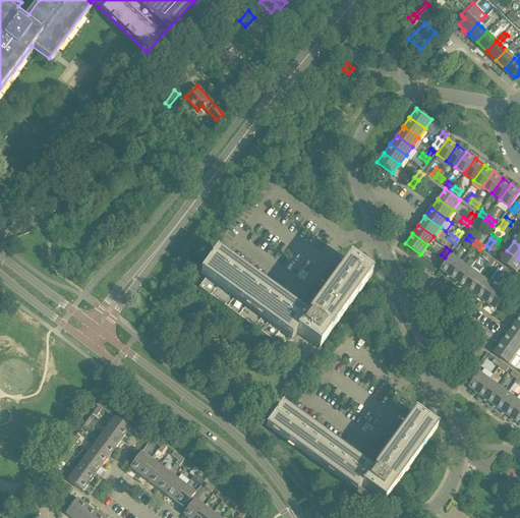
[(212,249),(197,270),(200,272),(205,275),(206,276),(198,285),(272,339),(280,328),(291,336),(295,331),(316,346),(369,274),(350,260),(313,311),(307,320),(293,309),(212,249)]
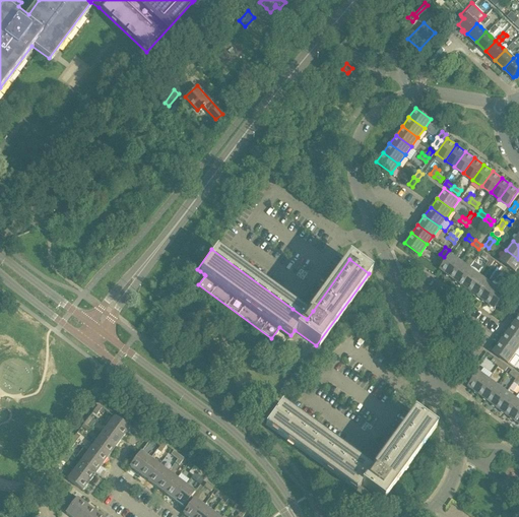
[(515,270),(518,264),(518,259),(506,250),(500,259),(515,270)]
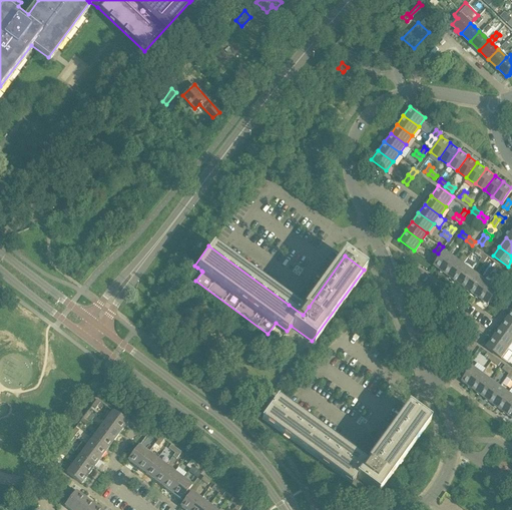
[(481,257),(484,252),(477,248),(474,251),(481,257)]
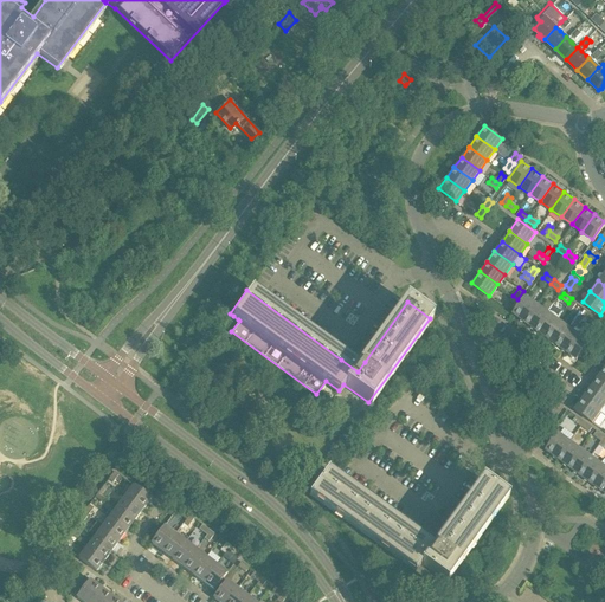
[(523,321),(536,303),(526,295),(513,312),(523,321)]
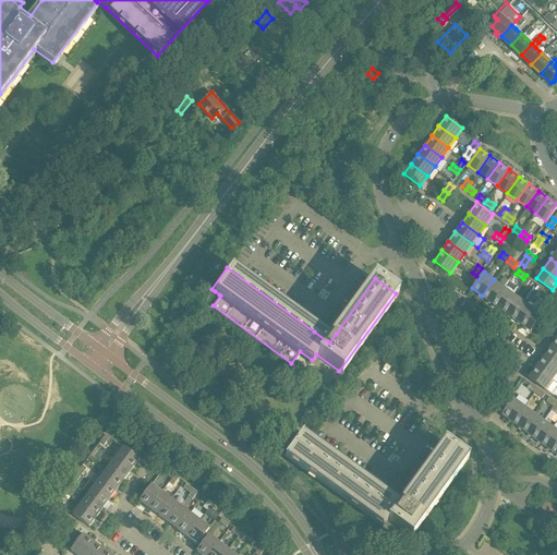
[(471,282),(476,276),(472,273),(467,279),(471,282)]
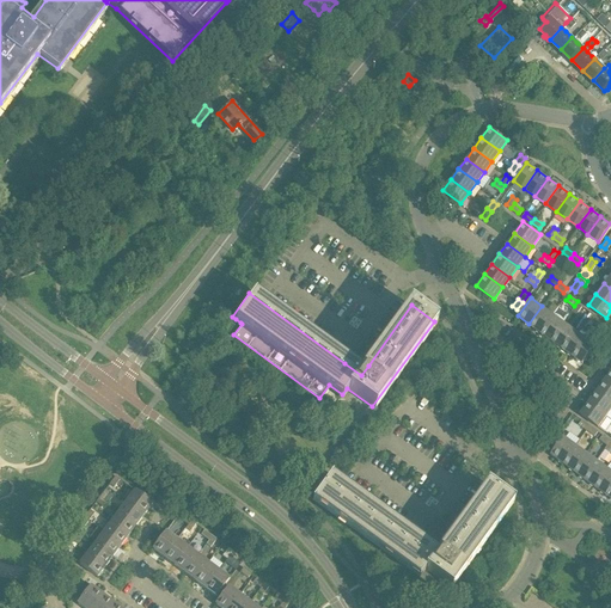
[(578,301),(574,306),(572,309),(575,313),(581,305),(578,301)]
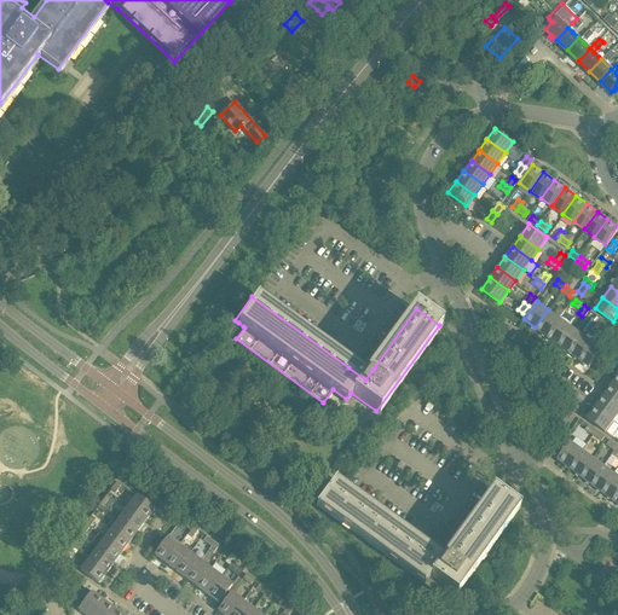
[(558,317),(544,335),(555,342),(569,325),(576,315),(564,308),(558,317)]
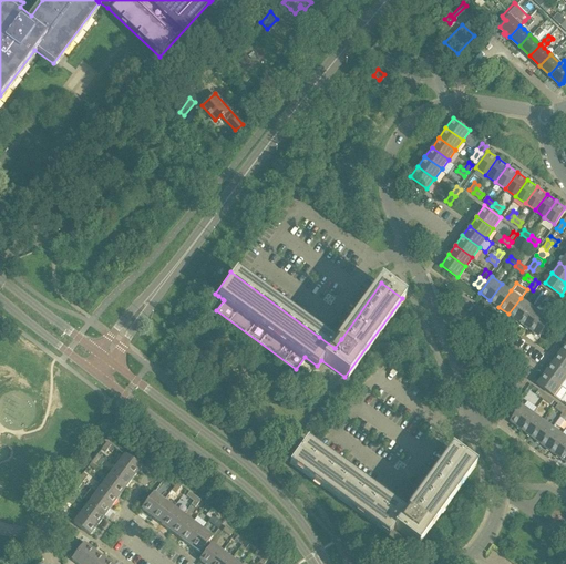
[(498,307),(511,290),(502,284),(490,300),(498,307)]
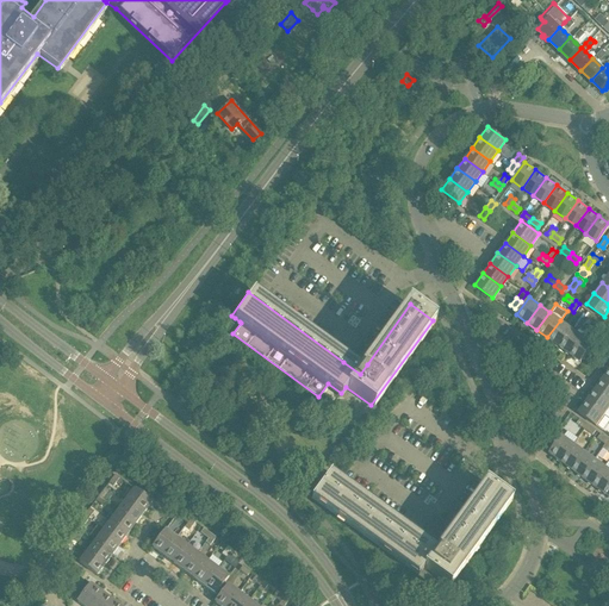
[(588,310),(584,314),(588,317),(585,320),(589,323),(591,319),(592,320),(596,316),(589,311),(588,310)]
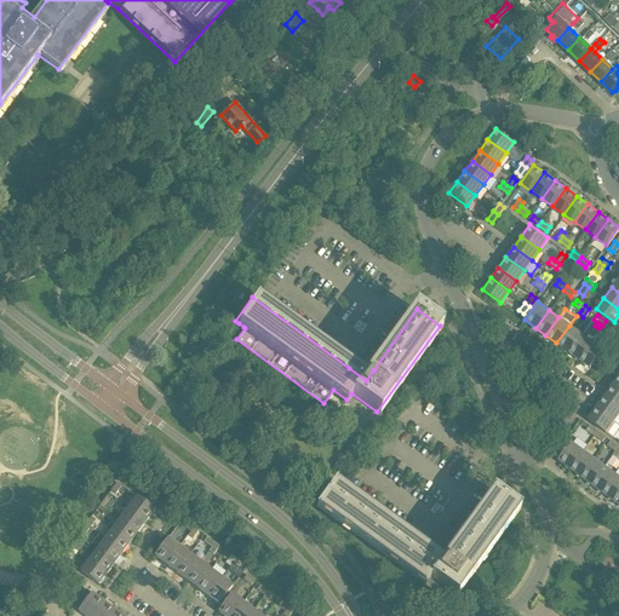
[(606,321),(602,326),(611,330),(613,327),(611,324),(606,321)]
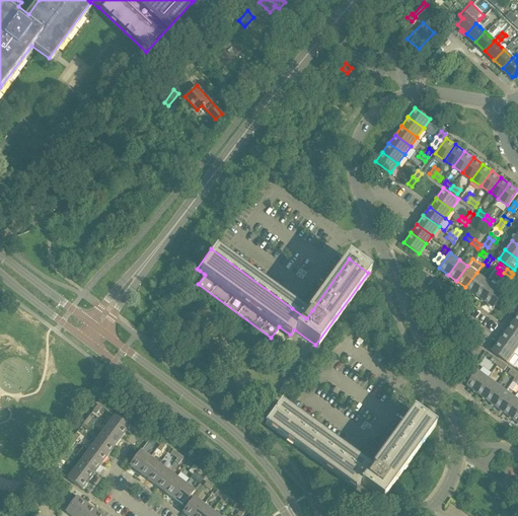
[(474,294),(486,279),(476,273),(465,287),(474,294)]
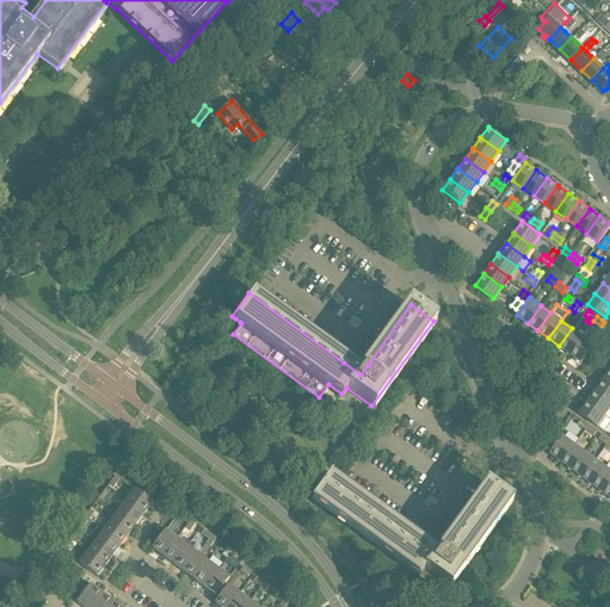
[(327,334),(345,347),(349,341),(332,328),(327,334)]
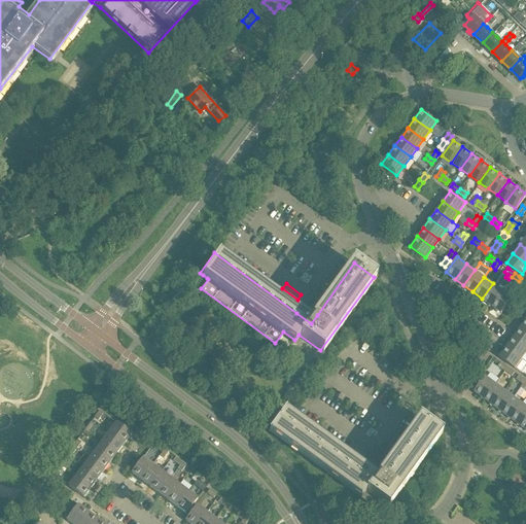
[(493,283),(482,299),(491,305),(501,290),(493,283)]
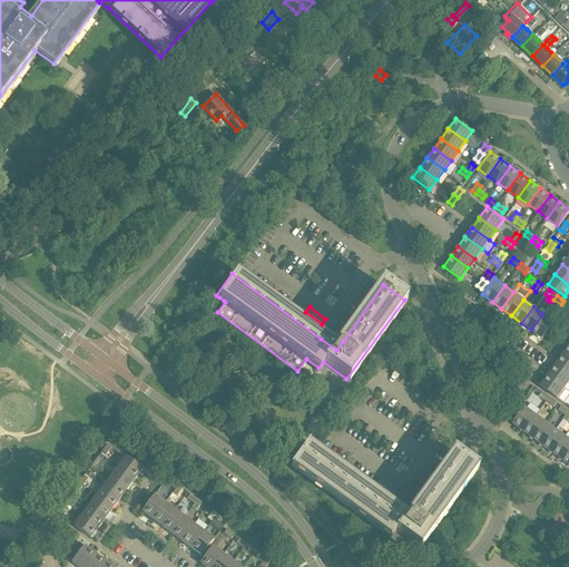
[(542,314),(531,330),(541,338),(552,321),(542,314)]
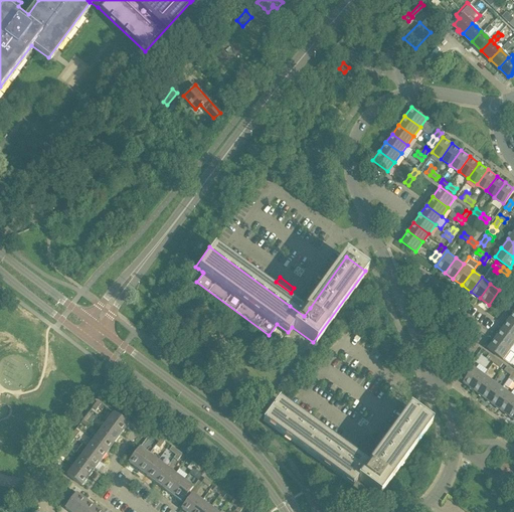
[(513,325),(507,321),(501,330),(513,338),(513,325)]
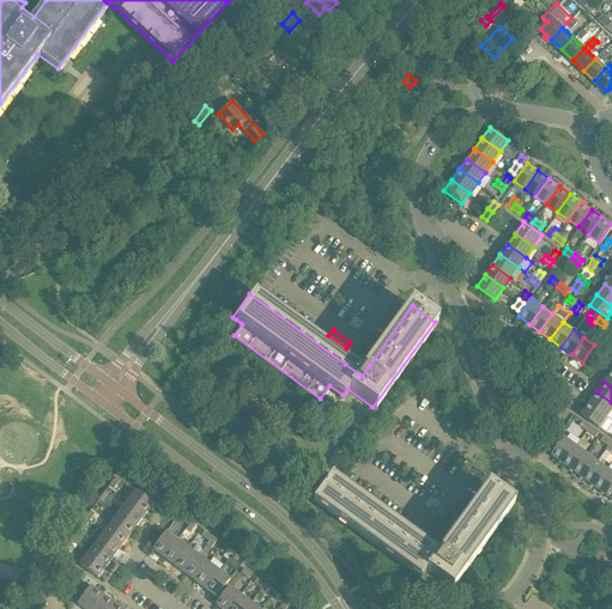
[(591,401),(589,402),(606,415),(611,419),(611,402),(597,393),(591,401)]
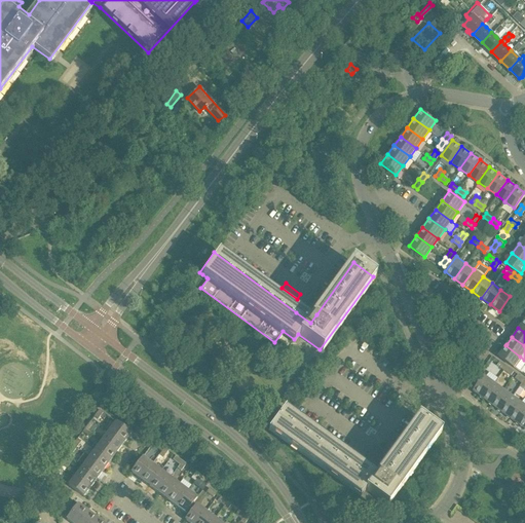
[(505,345),(498,355),(514,366),(519,369),(524,360),(520,357),(505,345)]
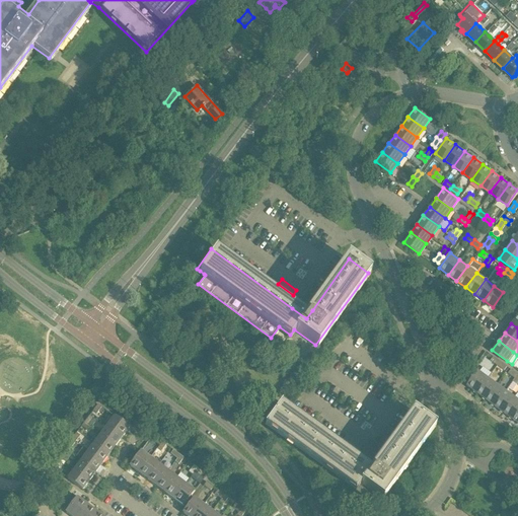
[(496,363),(499,359),(492,355),(490,359),(496,363)]
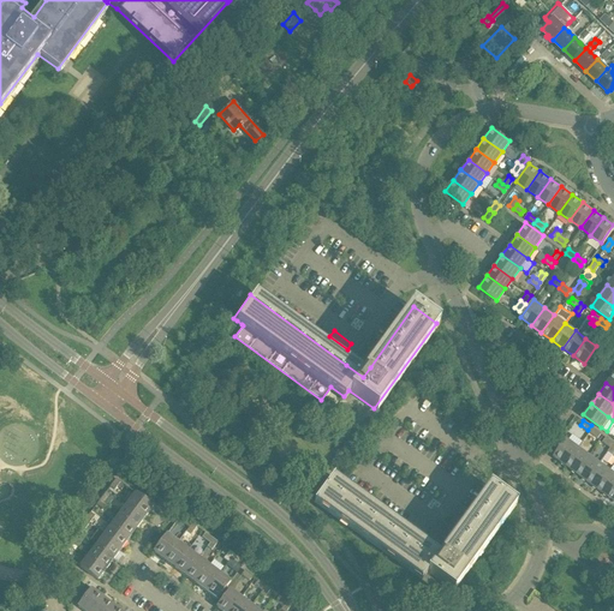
[(591,425),(588,430),(596,436),(600,431),(591,425)]
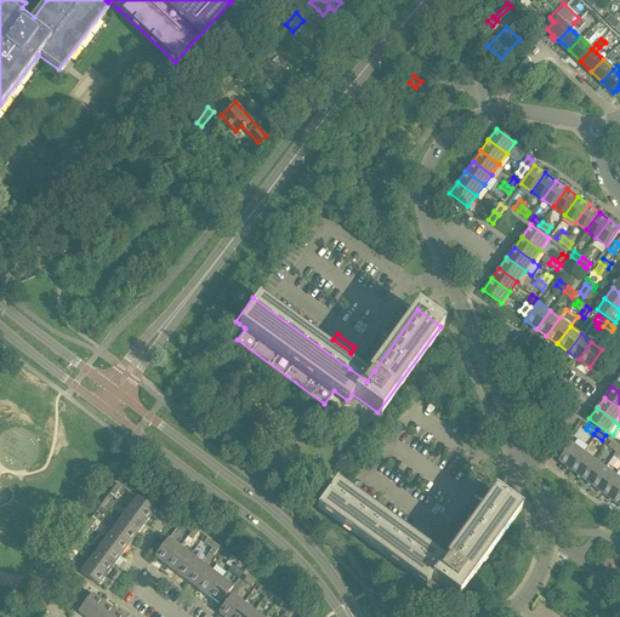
[(572,443),(558,461),(559,461),(569,468),(582,450),(587,443),(578,436),(573,443),(572,443)]
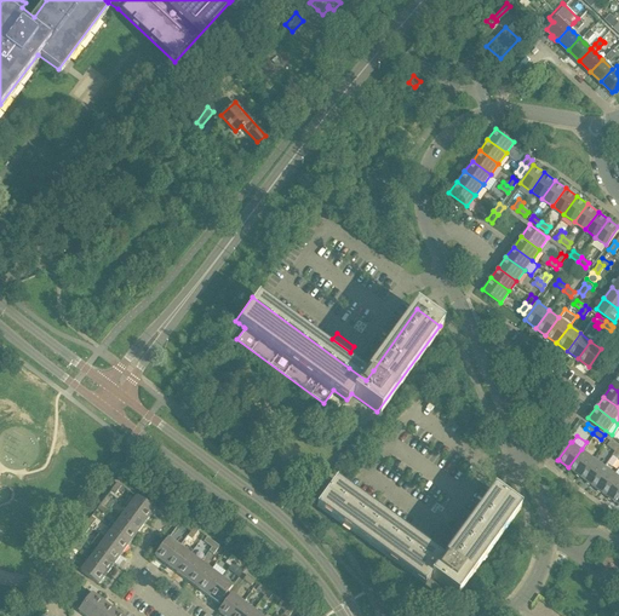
[(614,449),(617,444),(609,438),(606,443),(614,449)]
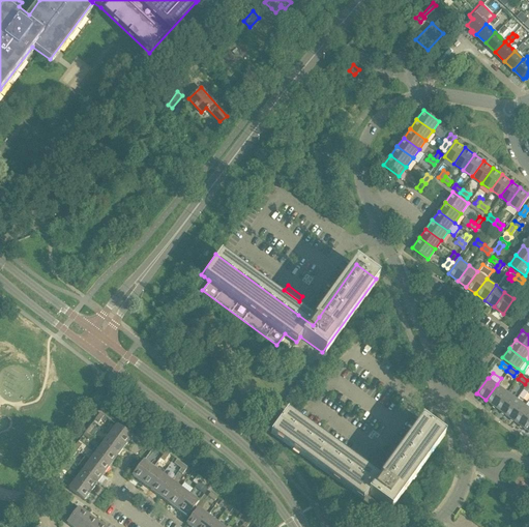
[(495,406),(506,390),(497,384),(486,400),(495,406)]
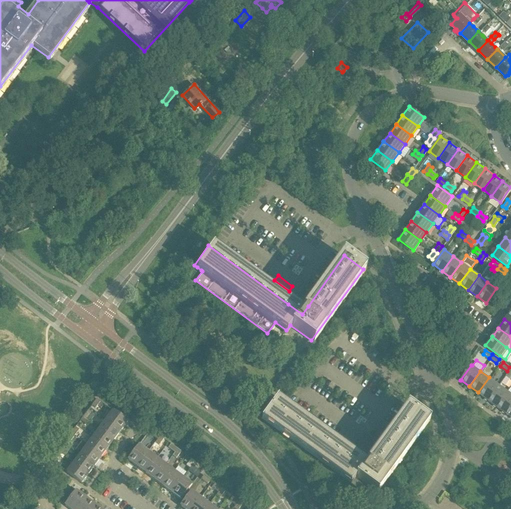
[(489,377),(478,392),(487,399),(498,384),(489,377)]
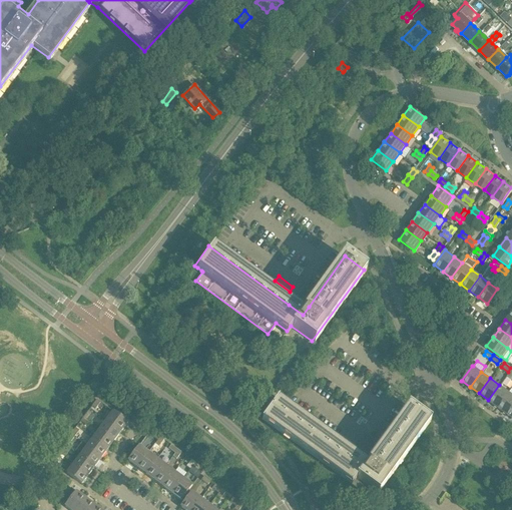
[(497,406),(508,391),(499,385),(488,400),(497,406)]
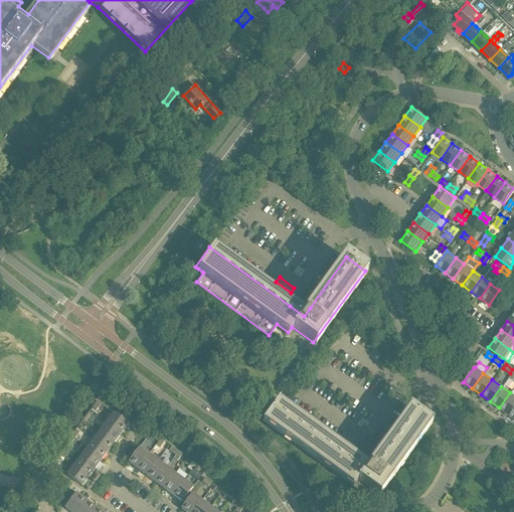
[(513,395),(510,392),(499,407),(508,414),(513,404),(513,395)]
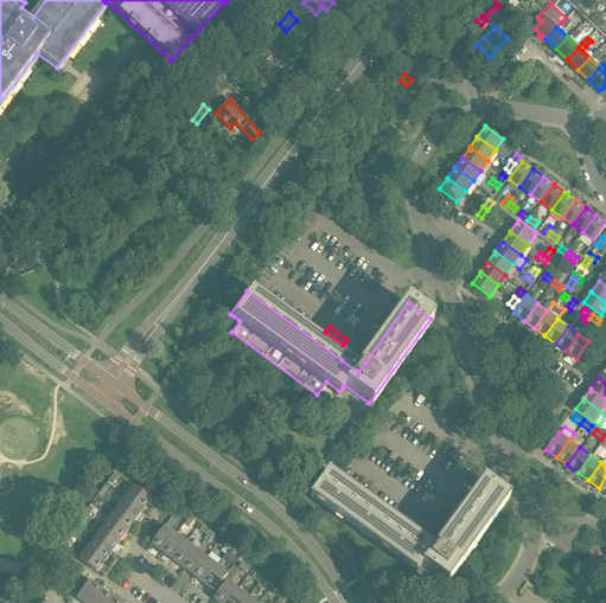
[(113,469),(107,478),(112,480),(114,476),(116,479),(120,475),(113,469)]
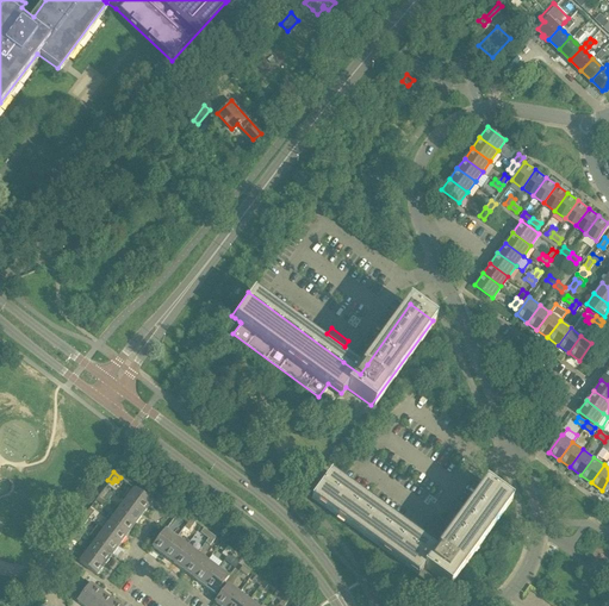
[(317,491),(314,495),(417,572),(418,570),(422,564),(427,568),(429,570),(436,575),(448,583),(458,569),(496,517),(509,499),(486,482),(460,519),(443,543),(436,553),(421,541),(402,526),(339,481),(329,474),(317,491)]
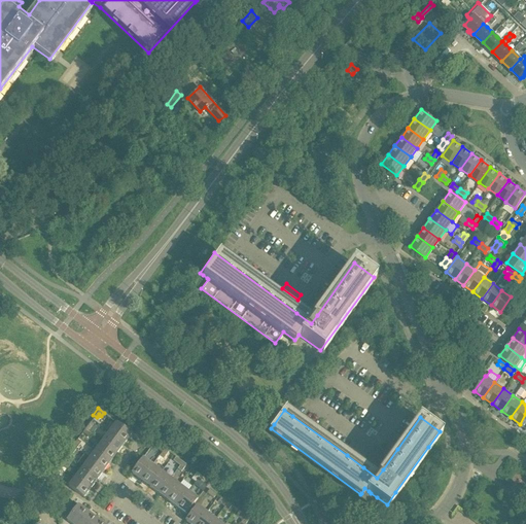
[(90,419),(84,425),(85,426),(89,428),(94,422),(90,419)]
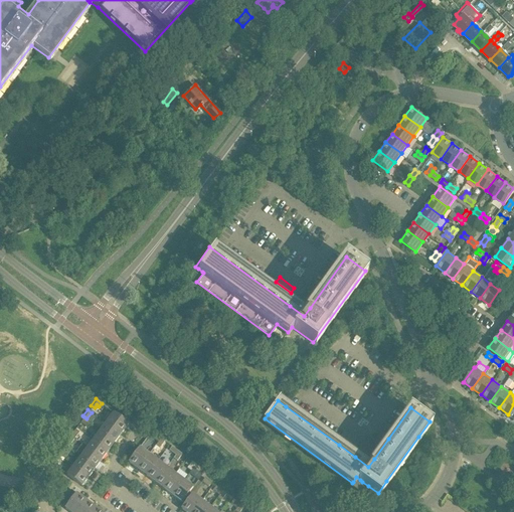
[(106,419),(121,431),(128,421),(113,410),(106,419)]
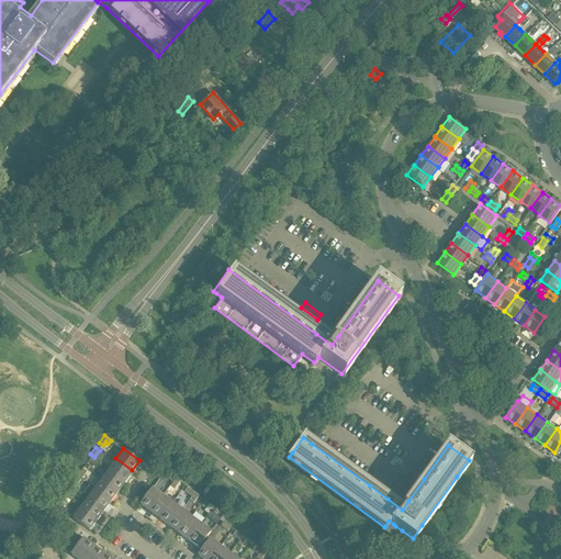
[(90,454),(87,458),(94,464),(98,460),(94,458),(94,457),(91,455),(90,454)]
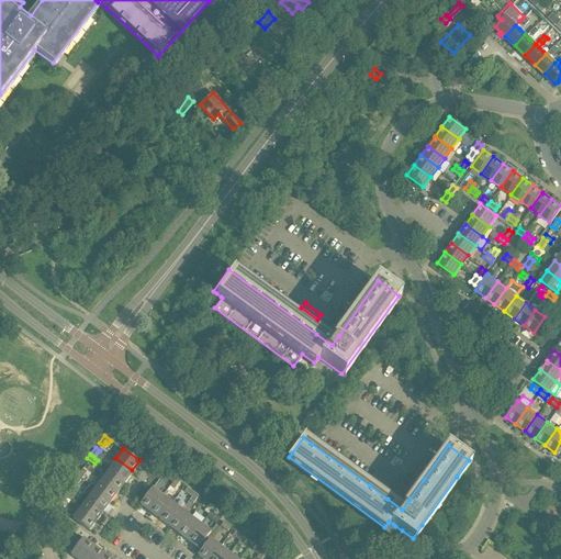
[(125,480),(132,470),(115,458),(109,468),(125,480)]
